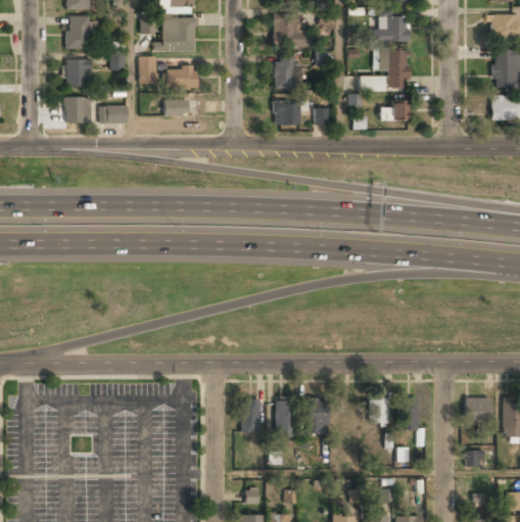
[(65,0),(65,9),(91,9),(91,0),(65,0)]
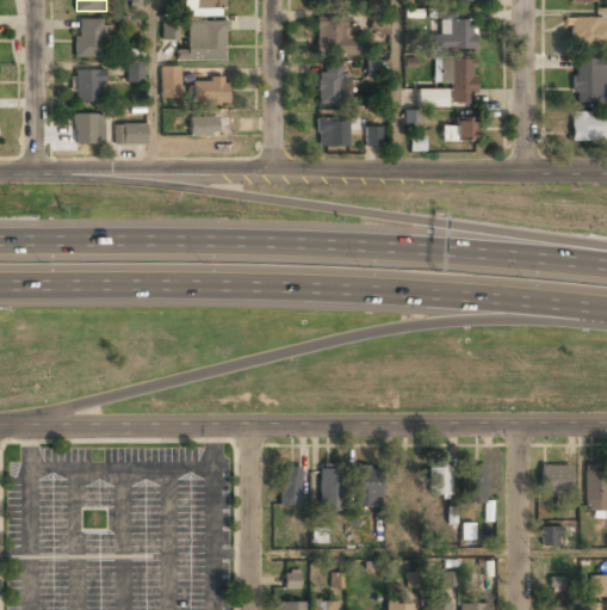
[(185,0),(185,10),(230,11),(230,0),(185,0)]
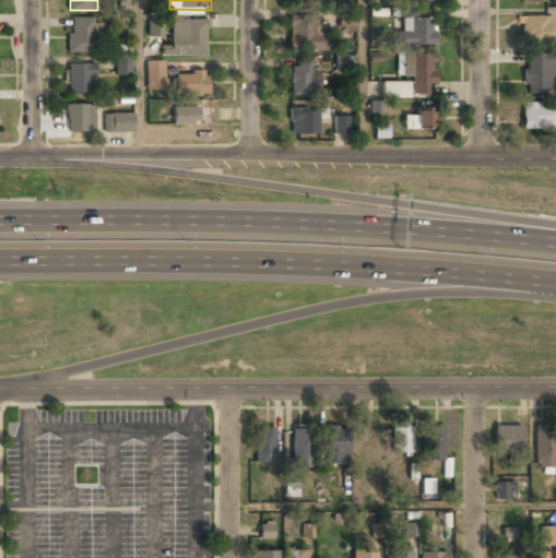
[(357,27),(359,12),(345,10),(343,25),(357,27)]
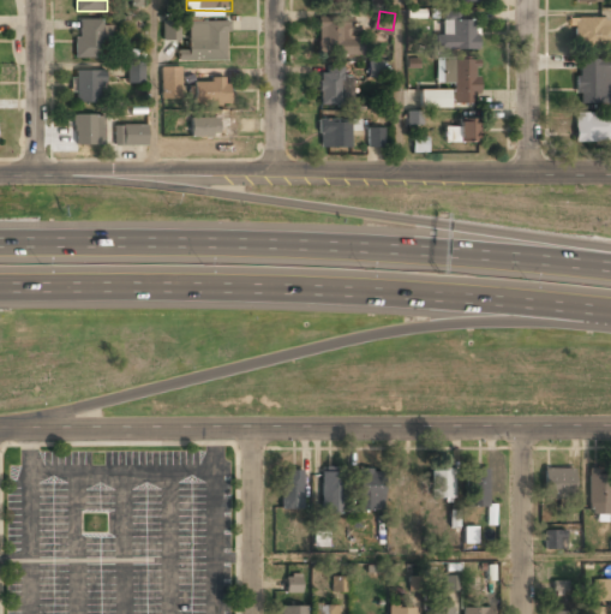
[(321,17),(321,53),(353,53),(353,17),(321,17)]
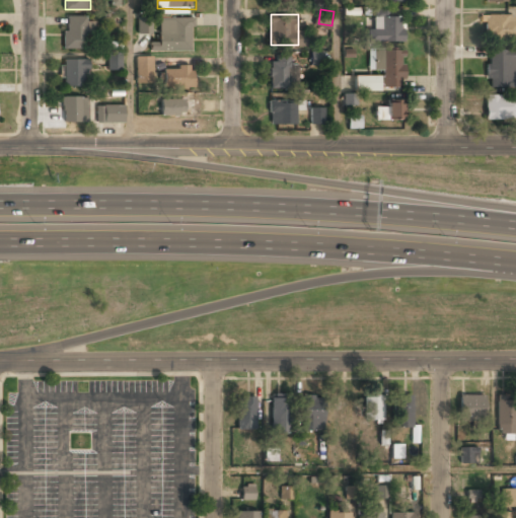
[(488,14),(488,39),(515,39),(515,14),(488,14)]
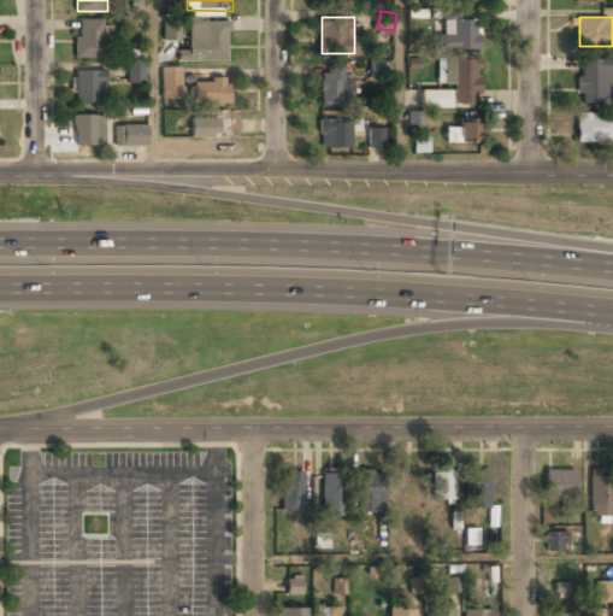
[(104,39),(111,39),(111,19),(78,19),(78,57),(104,57),(104,39)]
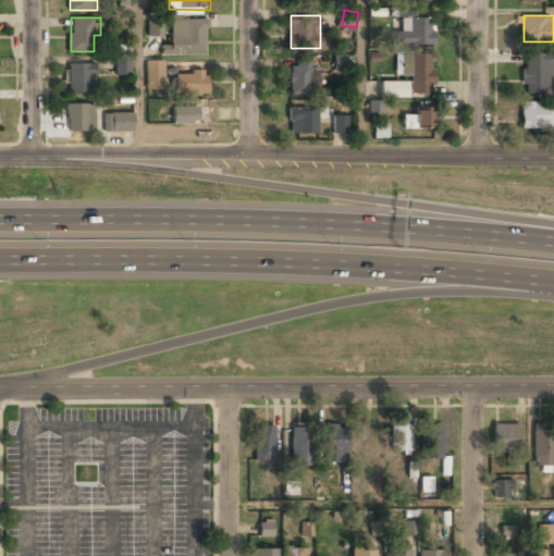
[(150,17),(151,36),(165,36),(164,17),(150,17)]
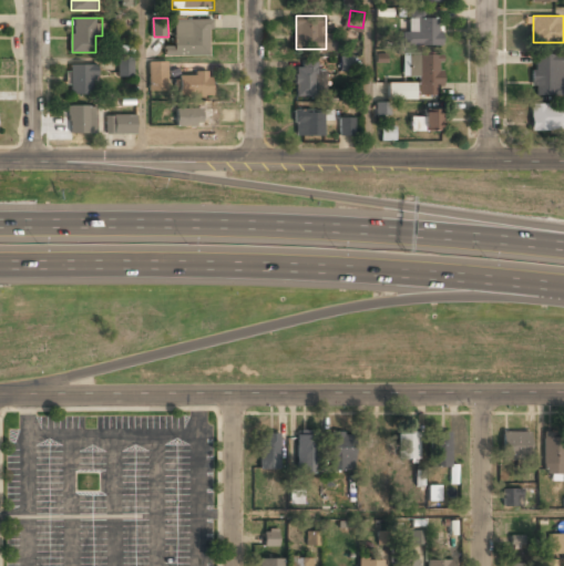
[(406,31),(406,45),(443,45),(443,18),(411,18),(411,31),(406,31)]
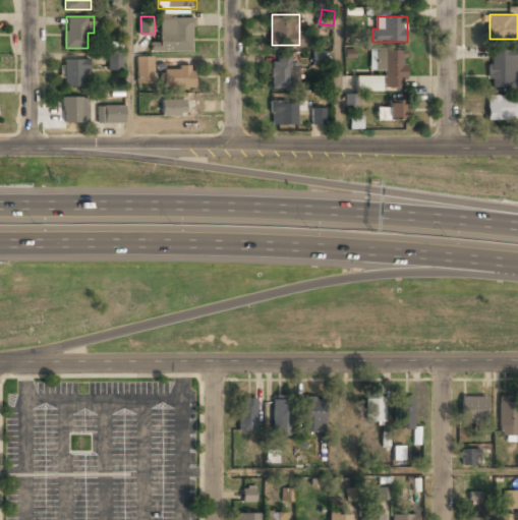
[(162,20),(162,41),(153,41),(153,52),(194,52),(194,20),(162,20)]
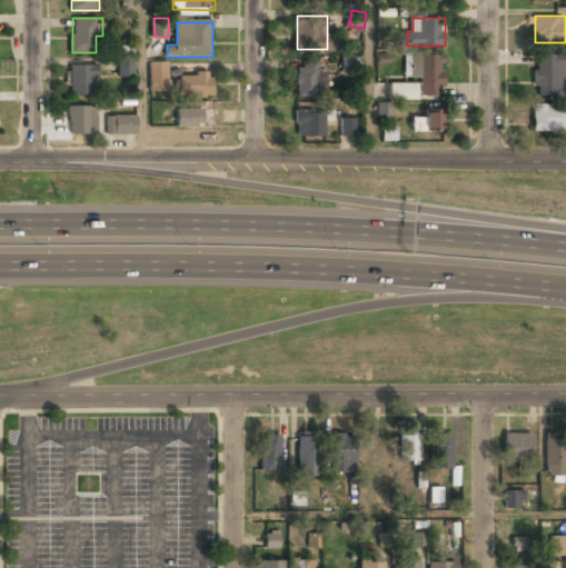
[(445,96),(445,53),(407,53),(407,77),(423,77),(423,96),(445,96)]
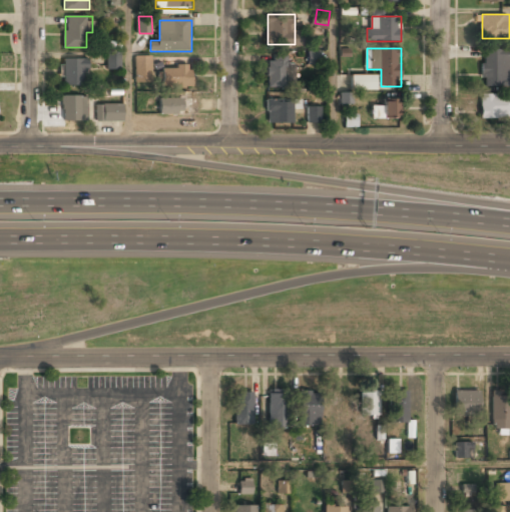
[(483,86),(509,86),(509,49),(484,49),(483,86)]
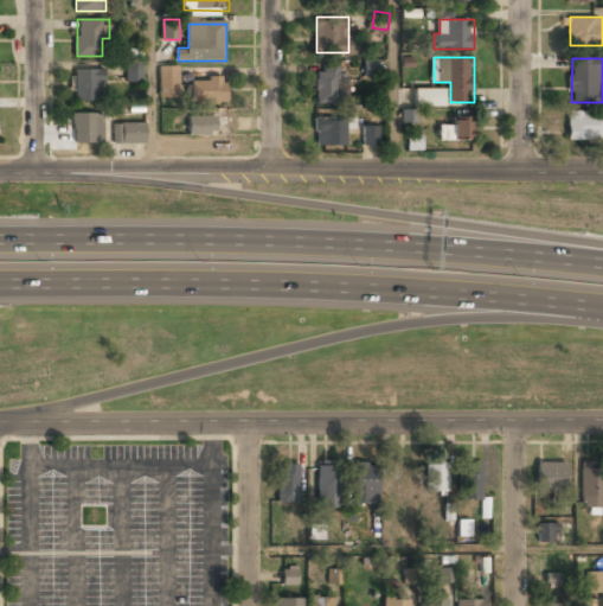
[(383,59),(366,59),(366,75),(382,75),(383,59)]
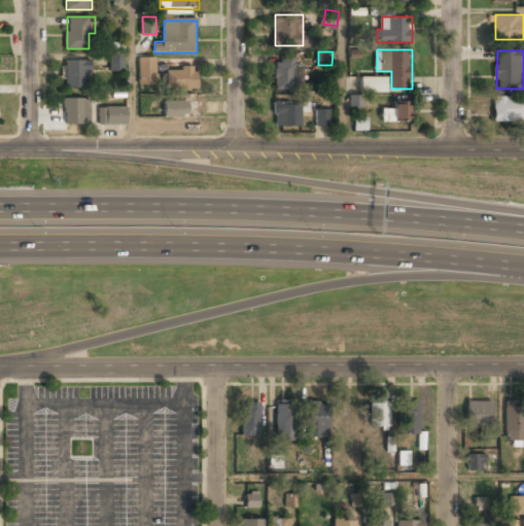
[(124,56),(115,56),(115,69),(124,68),(124,56)]
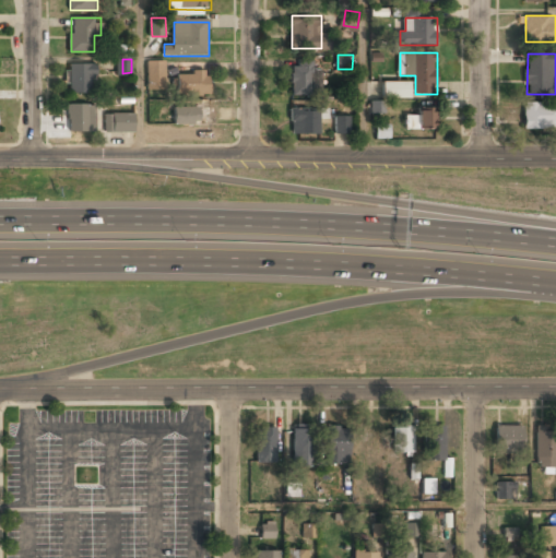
[(150,90),(167,88),(167,60),(149,60),(150,90)]
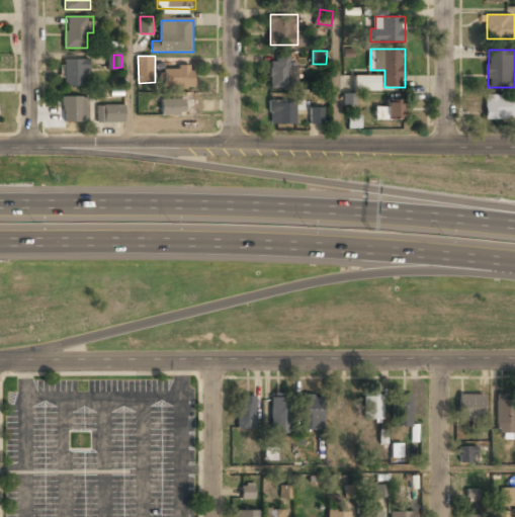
[(64,59),(64,86),(88,86),(88,59),(64,59)]
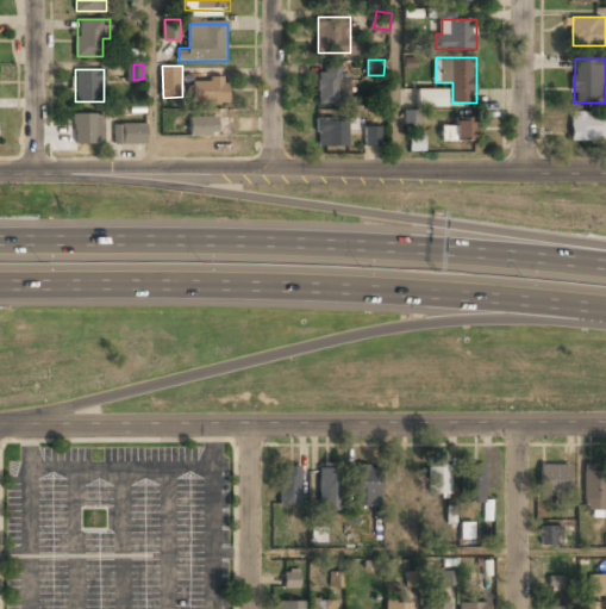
[(319,69),(319,104),(351,104),(351,69),(319,69)]
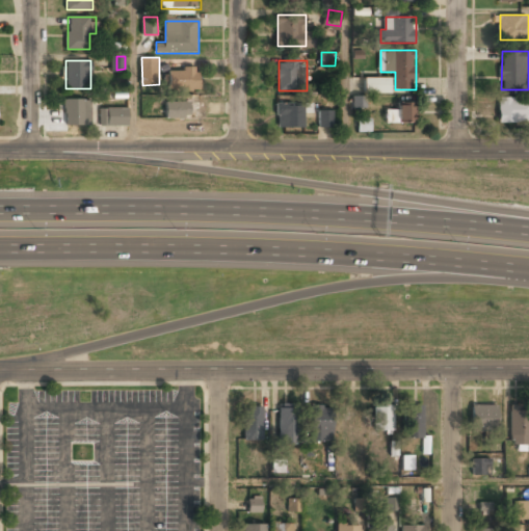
[(201,90),(201,69),(169,69),(169,90),(201,90)]
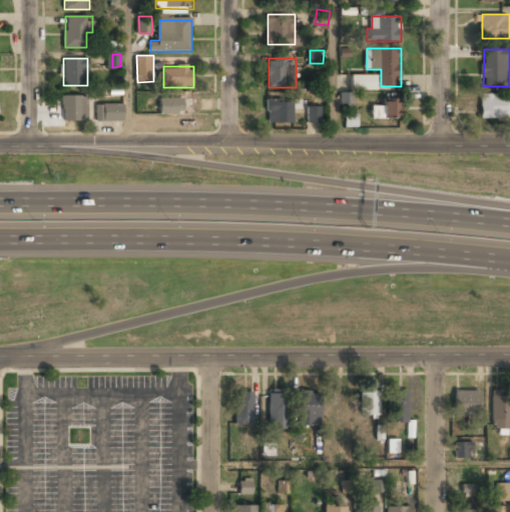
[(353,76),(353,89),(375,89),(375,76),(353,76)]
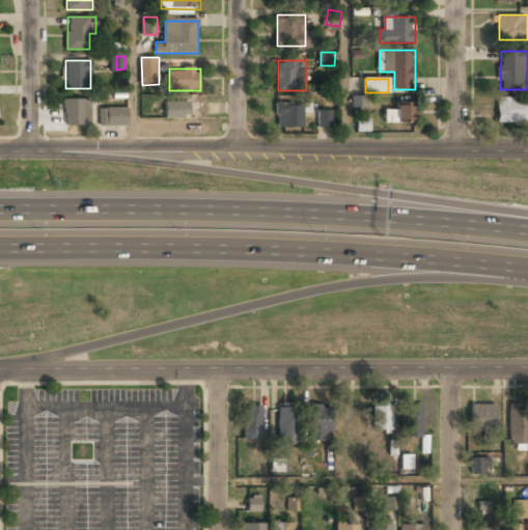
[(366,94),(354,95),(355,107),(367,107),(366,94)]
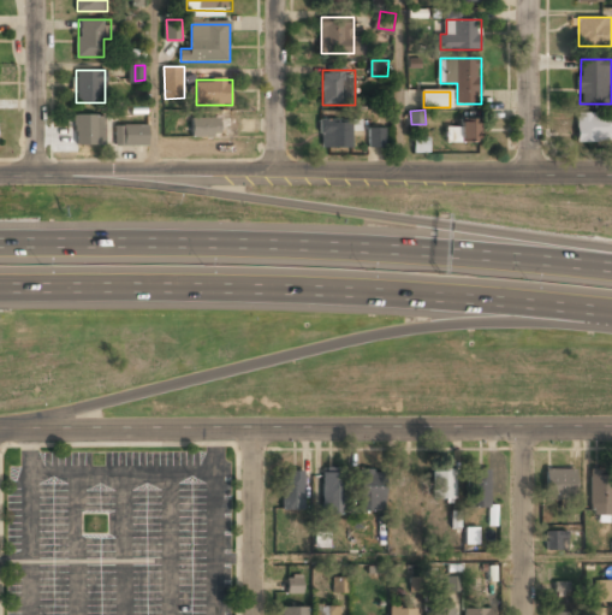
[(577,142),(611,142),(611,112),(577,112),(577,142)]
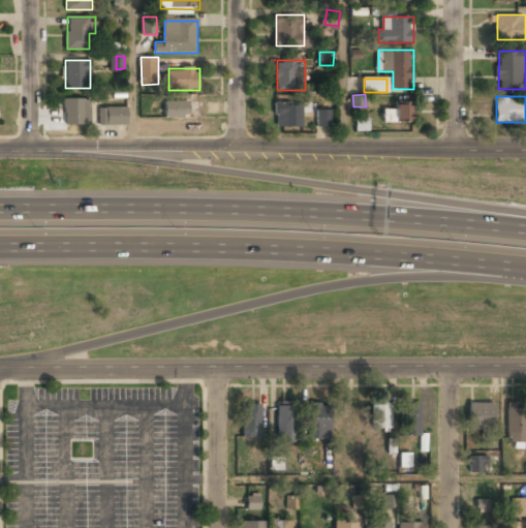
[(66,125),(91,125),(91,98),(66,98),(66,125)]
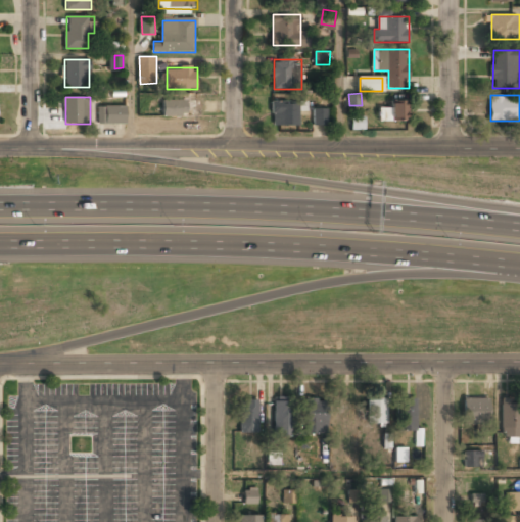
[(163,115),(198,115),(198,99),(163,99),(163,115)]
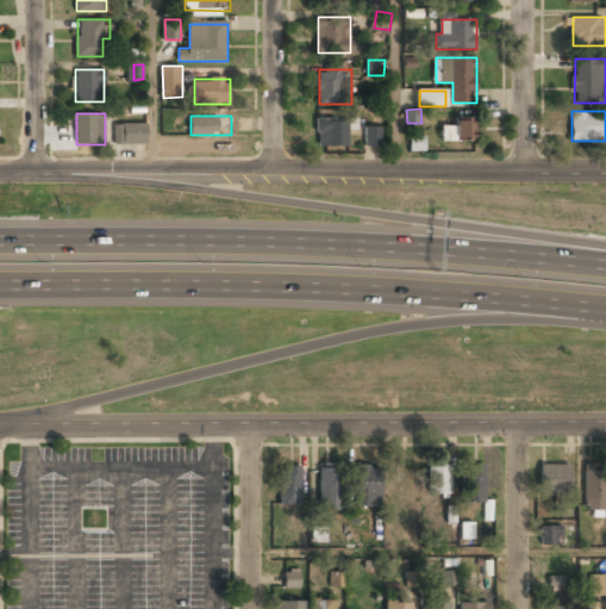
[(318,118),(318,145),(350,145),(350,118),(318,118)]
